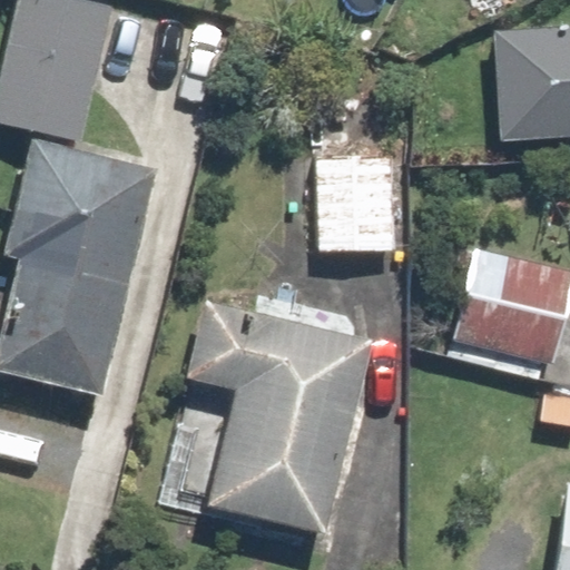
[(110,6),(87,0),(12,0),(0,52),(0,123),(79,141),(110,6)]
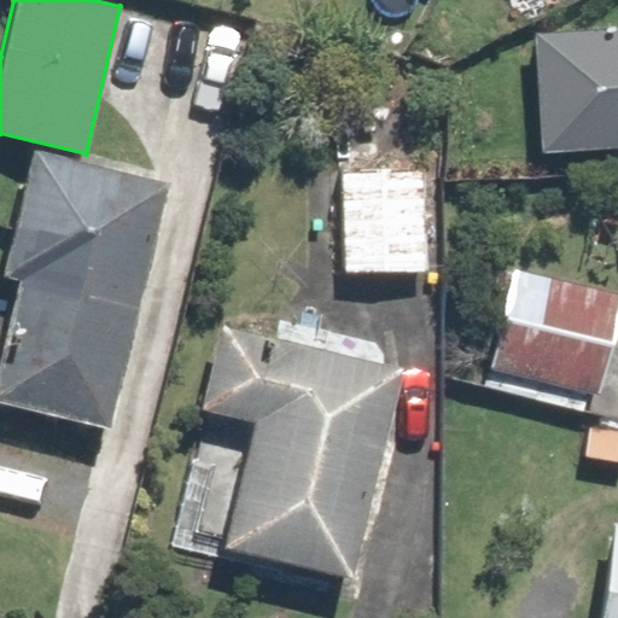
[(617,27),(532,33),(541,152),(617,146),(617,27)]
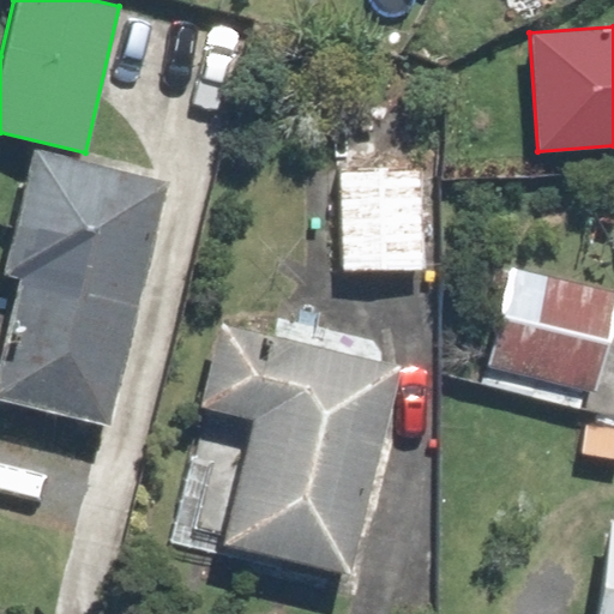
[(0,399),(109,426),(138,304),(167,181),(32,150),(4,272),(18,276),(0,354),(0,399)]
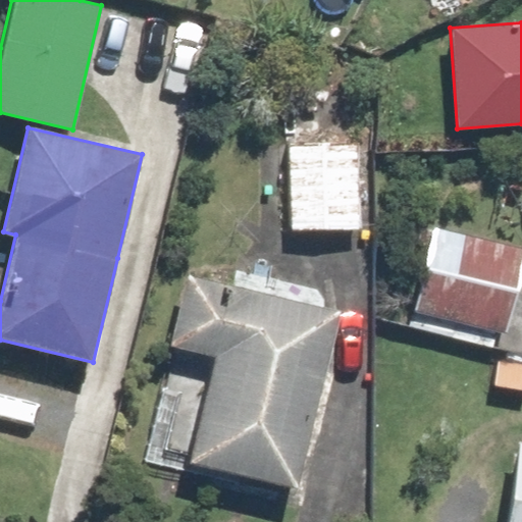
[(289,228),(359,227),(357,143),(286,144),(289,228)]
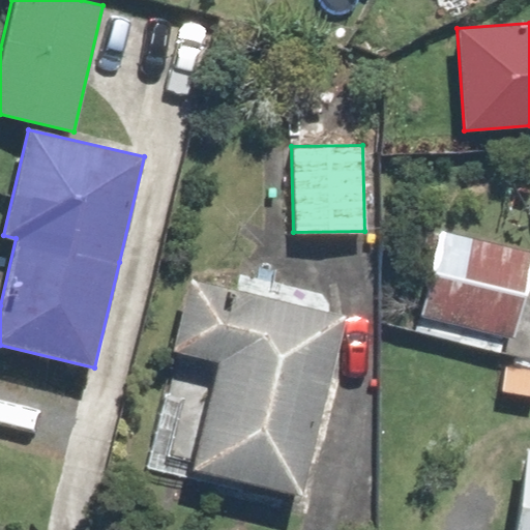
[(529,270),(529,254),(440,231),(419,311),(513,335),(529,270)]
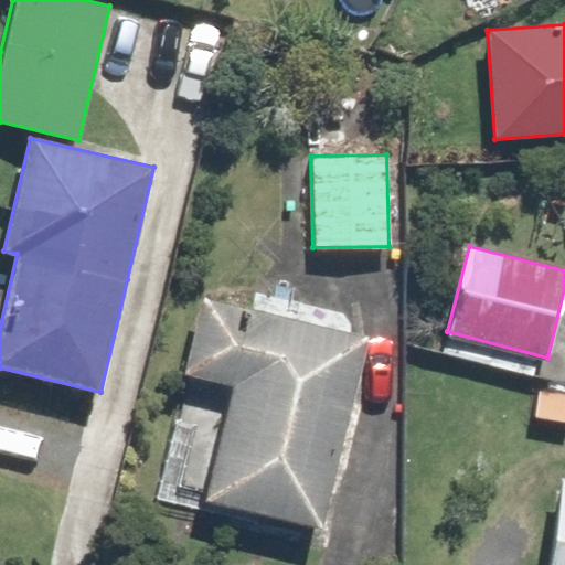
[(321,529),(366,338),(201,299),(155,498),(258,523),(260,514),(321,529)]
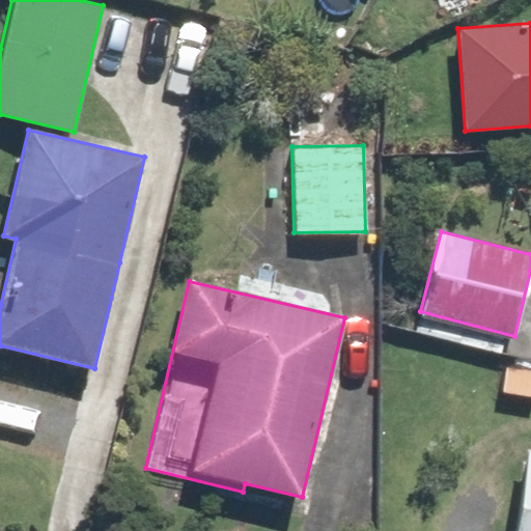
[(530,530),(530,449),(528,449),(514,530),(530,530)]
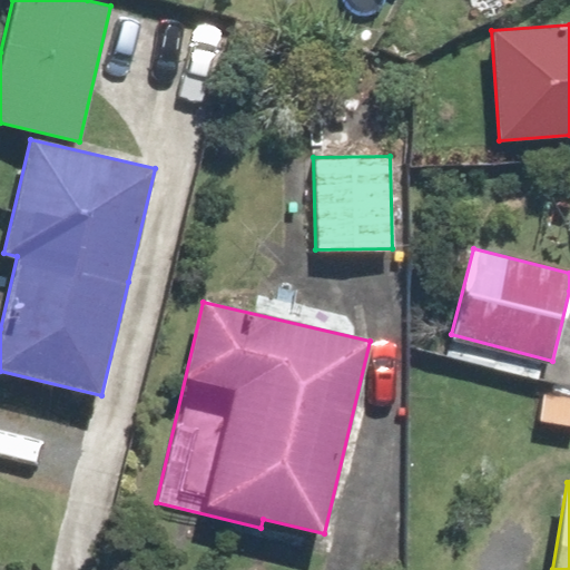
All buildings are outlined.
